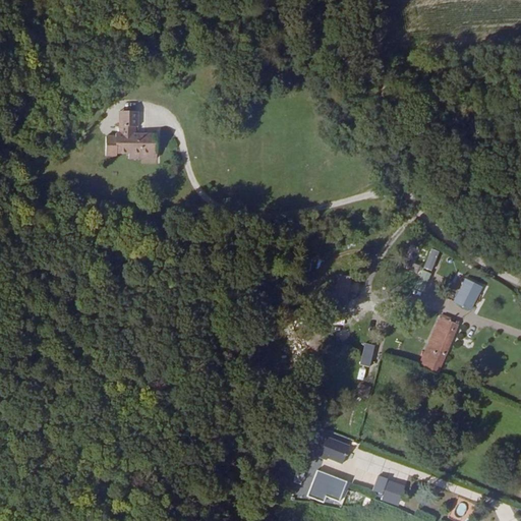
[(139,112),(119,112),(119,131),(123,133),(129,140),(137,133),(137,128),(139,128),(139,112)]
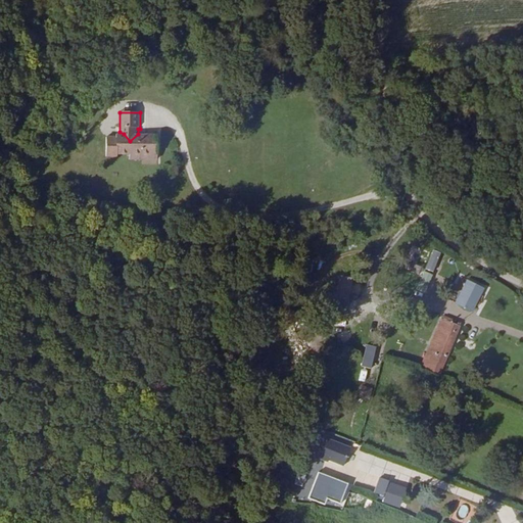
[(159,159),(159,134),(138,134),(130,141),(124,134),(116,134),(116,137),(107,137),(107,157),(119,157),(119,155),(130,155),(130,159),(159,159)]
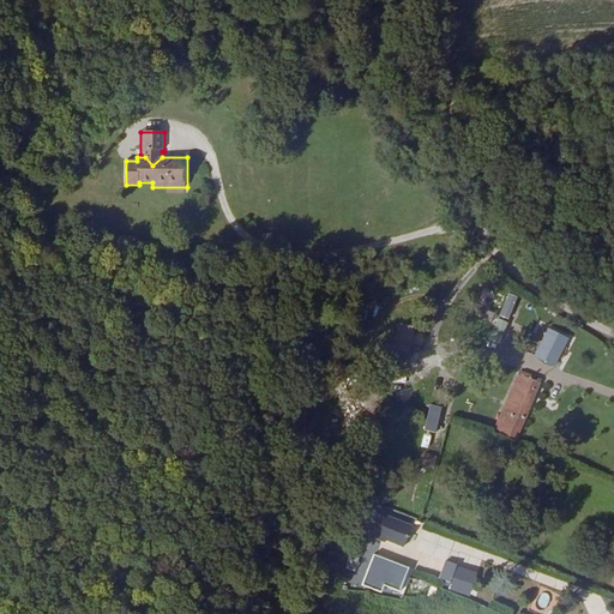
[(481,305),(493,308),(497,294),(485,290),(481,305)]
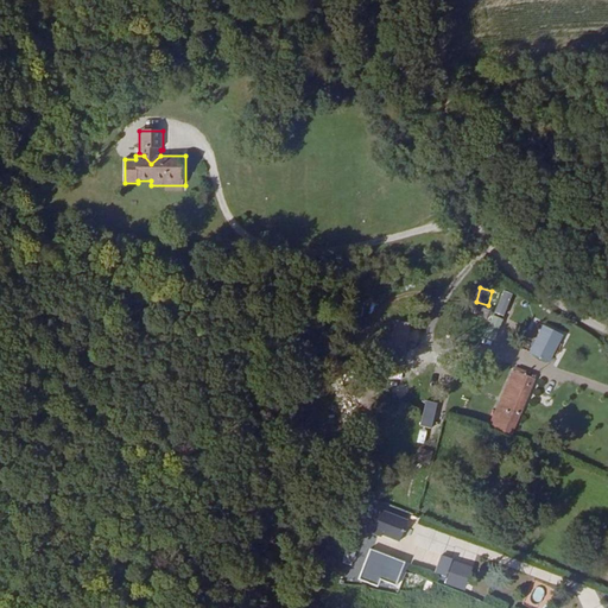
[(505,291),(502,298),(514,304),(517,297),(505,291)]
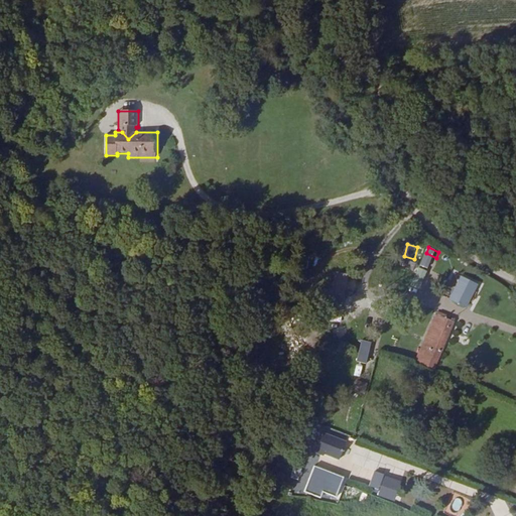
[(404,259),(402,267),(414,271),(416,263),(404,259)]
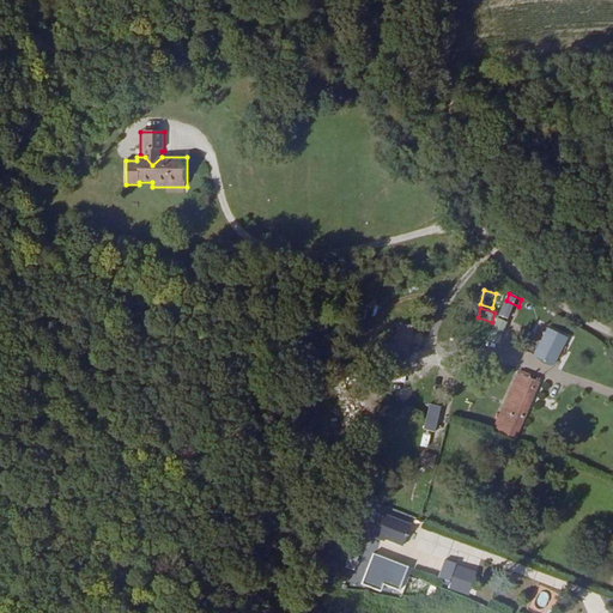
[(399,323),(389,360),(407,364),(416,327),(399,323)]
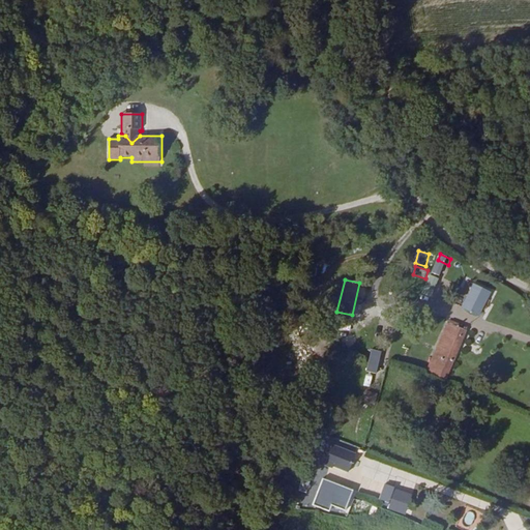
[(481,317),(492,292),(473,284),(462,308),(481,317)]
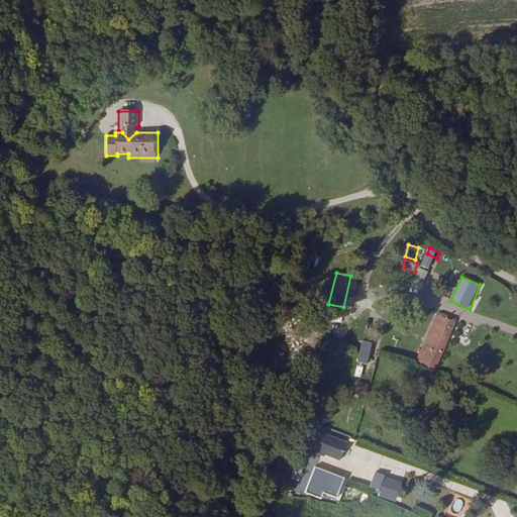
[(413,283),(397,279),(396,286),(410,290),(413,283)]
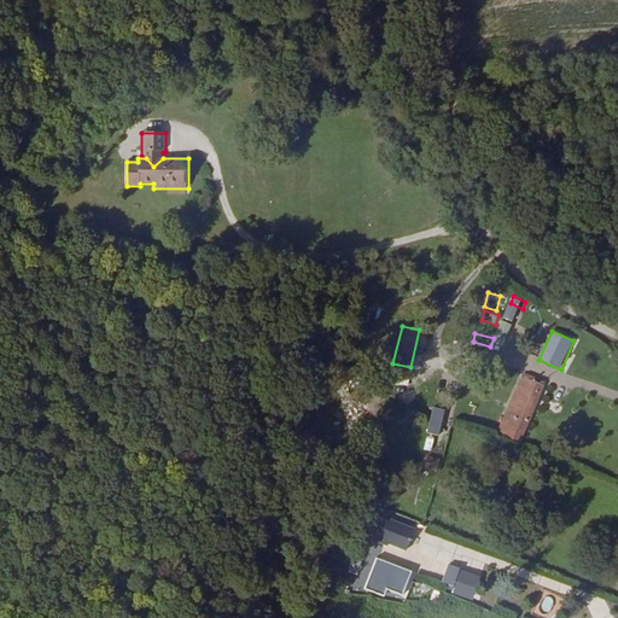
[(537,413),(517,404),(494,464),(513,472),(514,472),(537,413)]
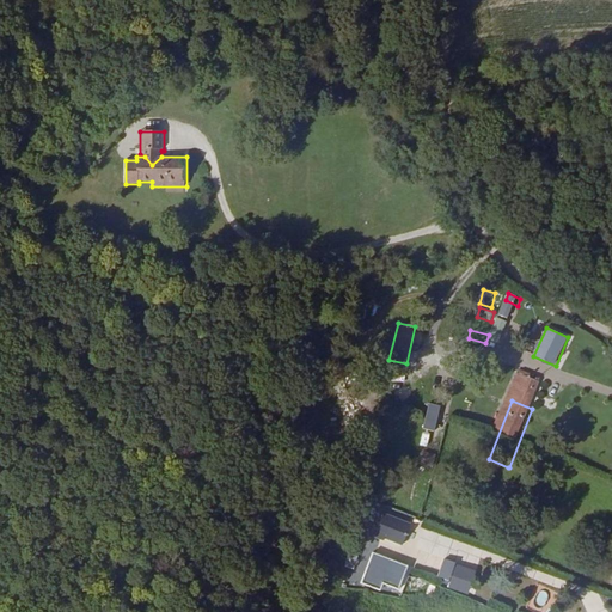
[(410,422),(405,447),(417,450),(422,424),(410,422)]
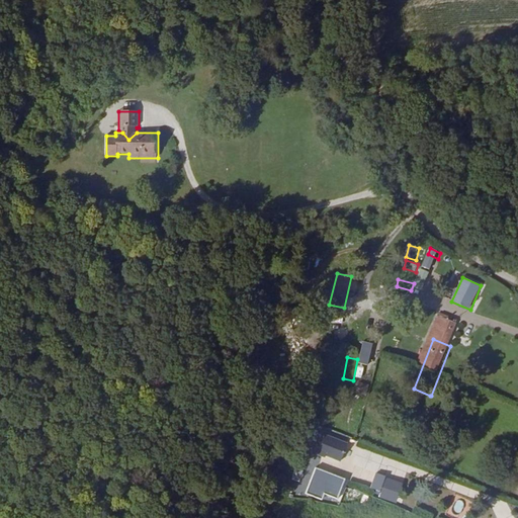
[(359,382),(356,396),(366,398),(369,384),(359,382)]
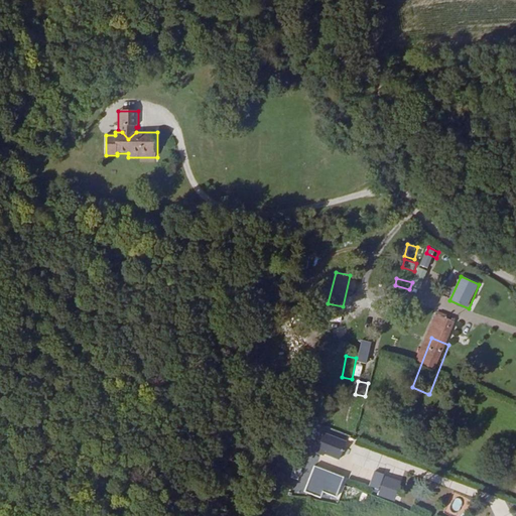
[(325,432),(316,453),(341,462),(348,441),(325,432)]
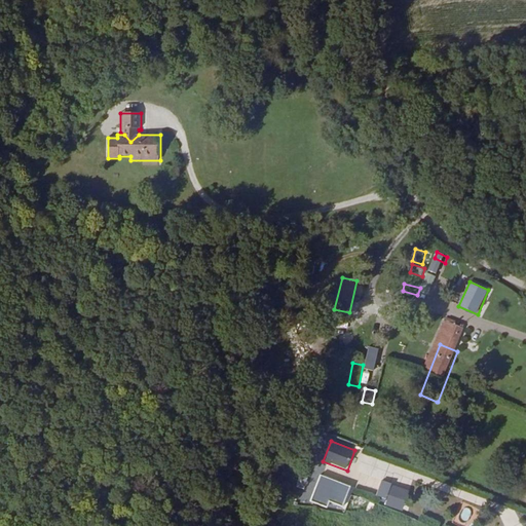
[(349,483),(351,477),(331,468),(328,475),(349,483)]
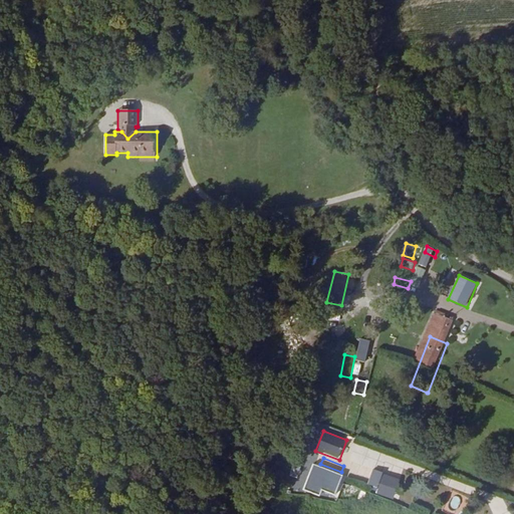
[(323,490),(336,496),(344,476),(315,464),(304,490),(320,497),(323,490)]
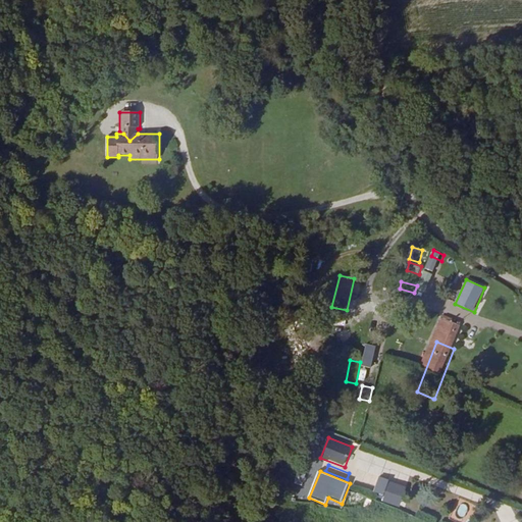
[(298,474),(295,484),(303,486),(306,475),(298,474)]
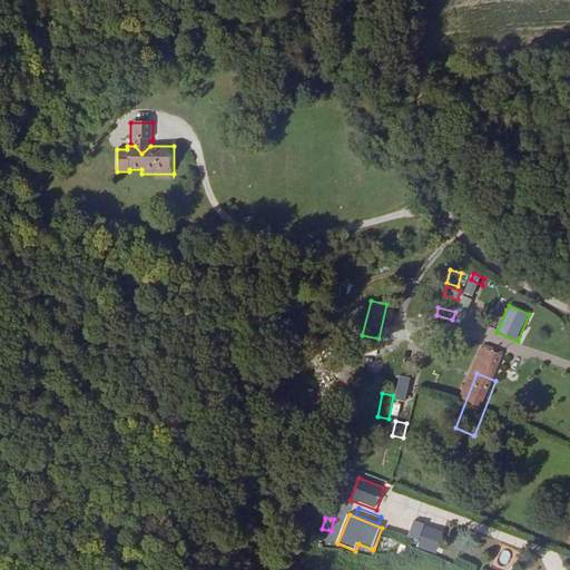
[(410,539),(420,541),(419,549),(438,553),(443,529),(412,523),(410,539)]
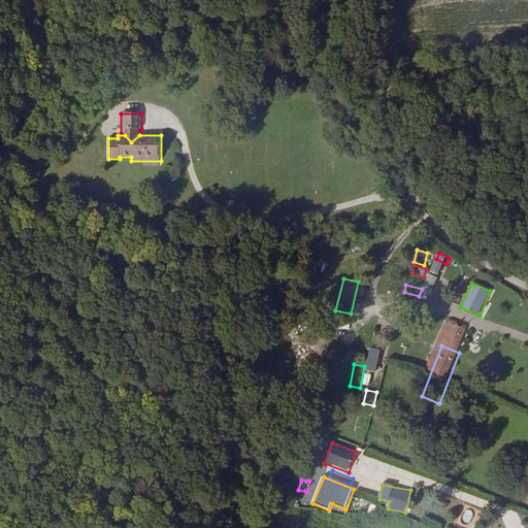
[(411,513),(409,521),(422,523),(423,516),(411,513)]
